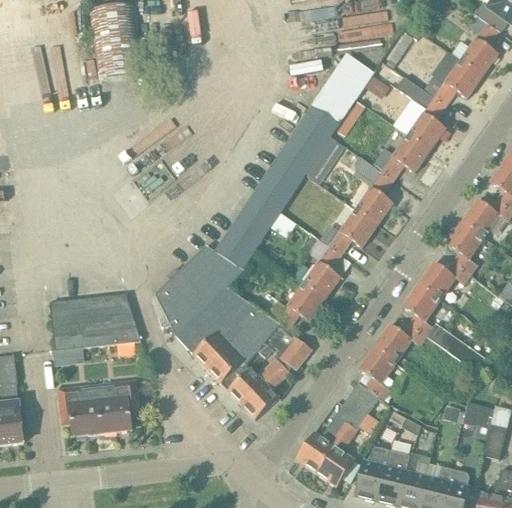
[(438,17),(451,11),(446,0),(438,0),(432,3),(438,17)]
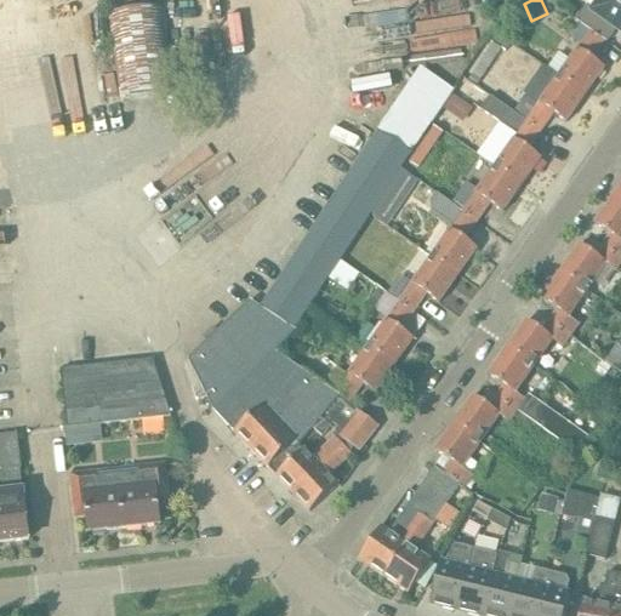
[(591,28),(604,38),(607,39),(616,26),(620,29),(620,0),(599,0),(593,9),(585,3),(575,17),(591,28)]
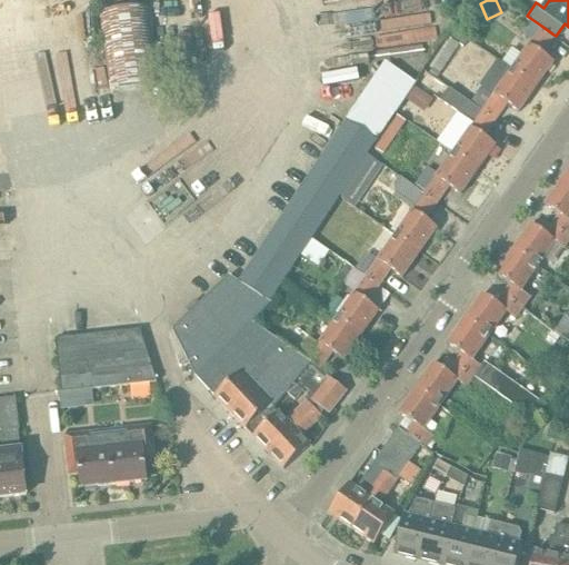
[(158,81),(149,2),(101,8),(110,87),(158,81)]
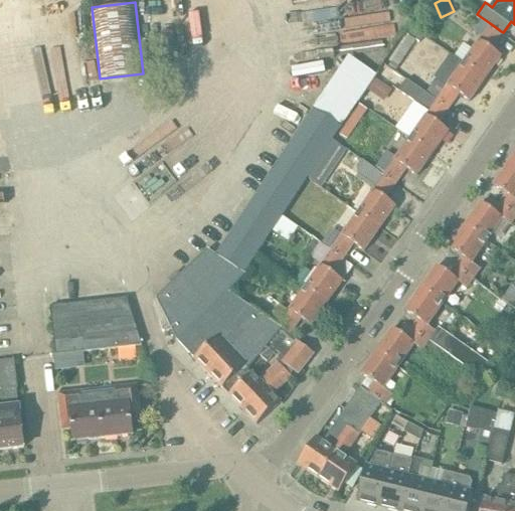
[(274,14),(274,23),(301,20),(301,12),(274,14)]
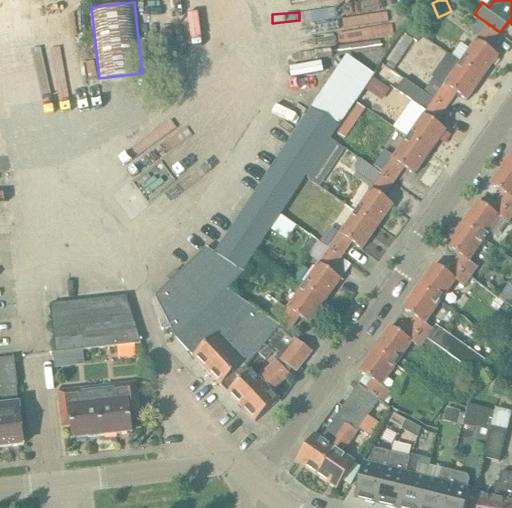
[(394,17),(360,23),(361,33),(396,27),(394,17)]
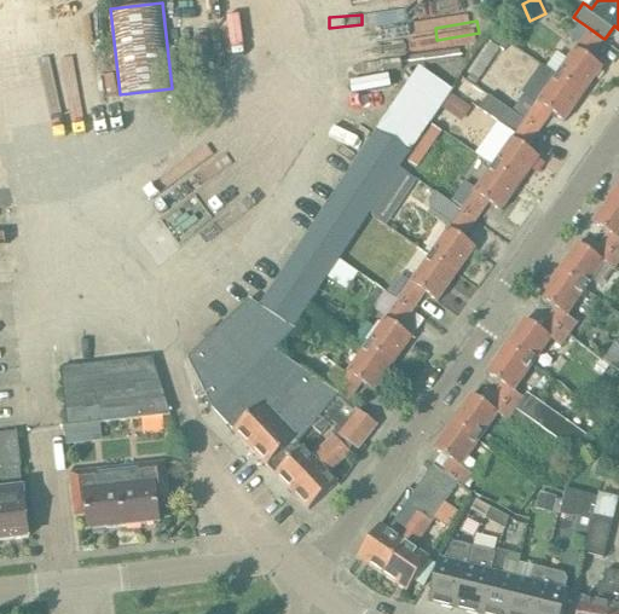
[(509,39),(493,28),(487,36),(491,39),(467,75),(475,81),(499,45),(503,47),(509,39)]
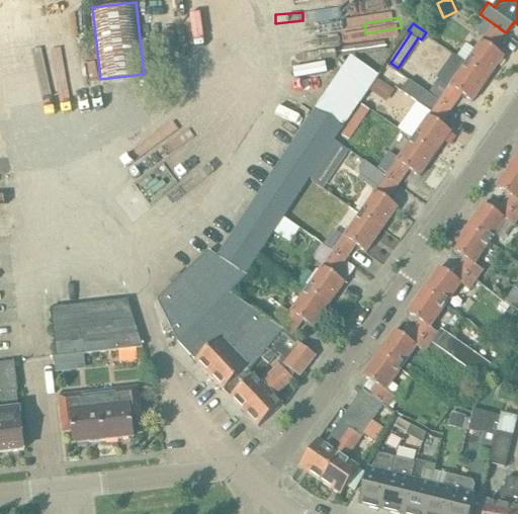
[(504,31),(493,23),(466,61),(488,76),(504,54),(493,47),(504,31)]
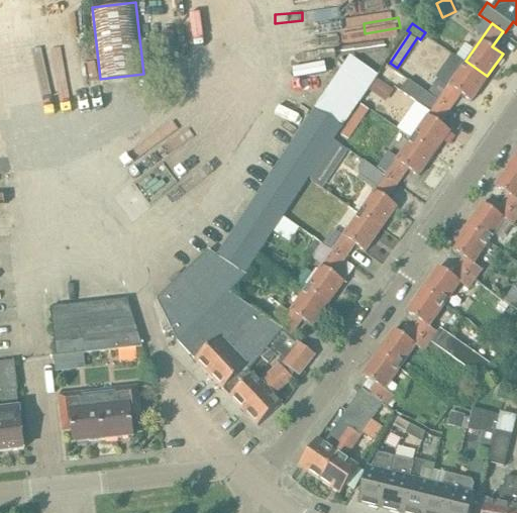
[(22,94),(39,90),(27,35),(9,39),(22,94)]
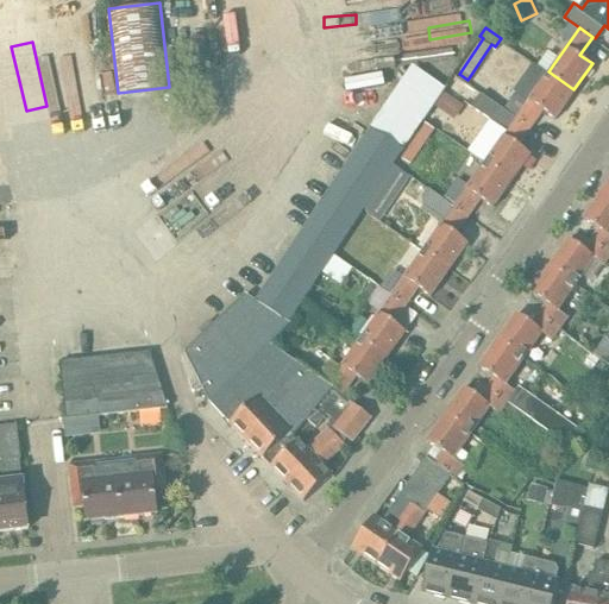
[(518,89),(504,107),(531,125),(542,107),(554,117),(573,89),(548,71),(529,98),(518,89)]
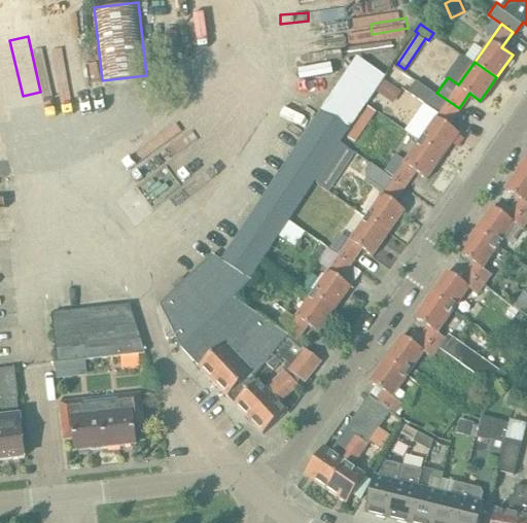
[(385,77),(377,89),(390,98),(398,86),(385,77)]
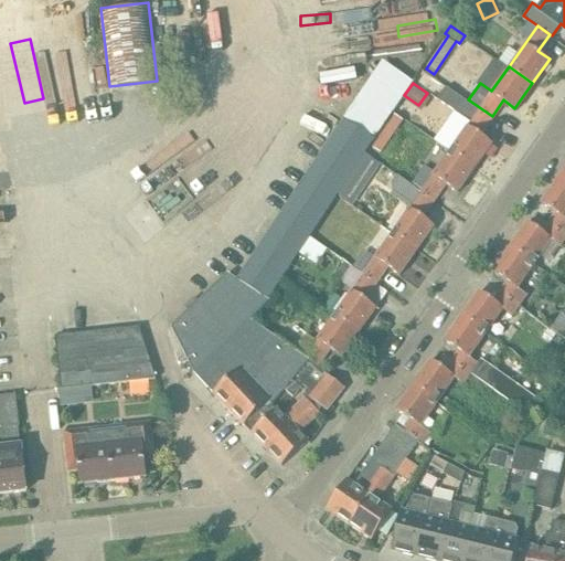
[(480,133),(492,116),(468,99),(445,84),(437,96),(471,119),(450,148),(475,166),(492,141),(480,133)]
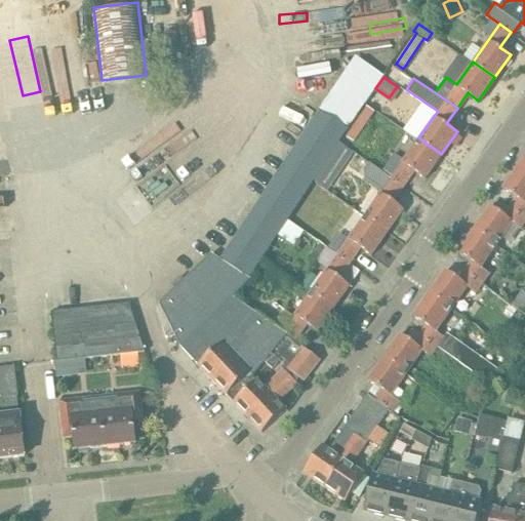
[(374,110),(366,104),(345,134),(354,141),(374,110)]
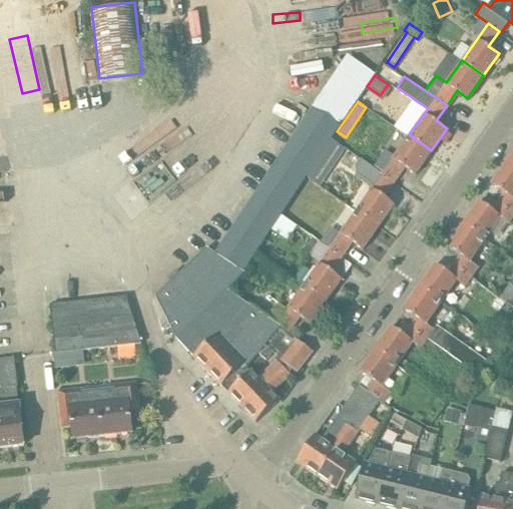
[(206,245),(155,294),(159,302),(170,325),(175,336),(227,288),(244,271),(242,270),(255,250),(281,212),(296,190),(306,174),(332,136),(332,135),(340,124),(339,123),(311,105),(215,250),(206,245)]
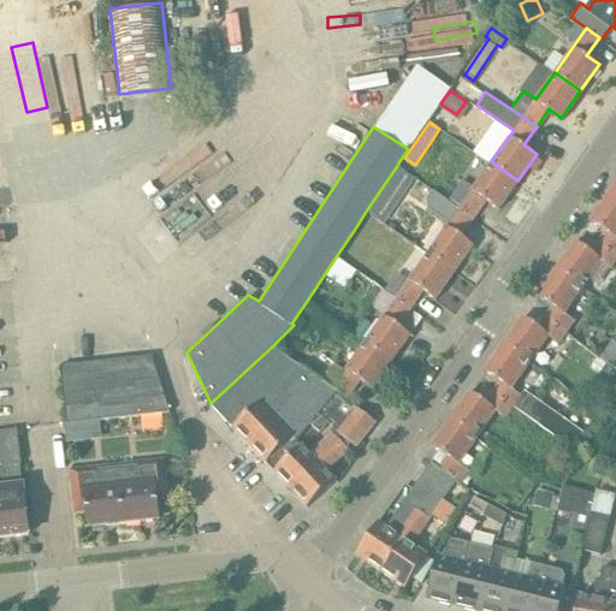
[(517,181),(491,161),(474,185),(462,177),(448,199),(473,217),(486,199),(498,207),(517,181)]
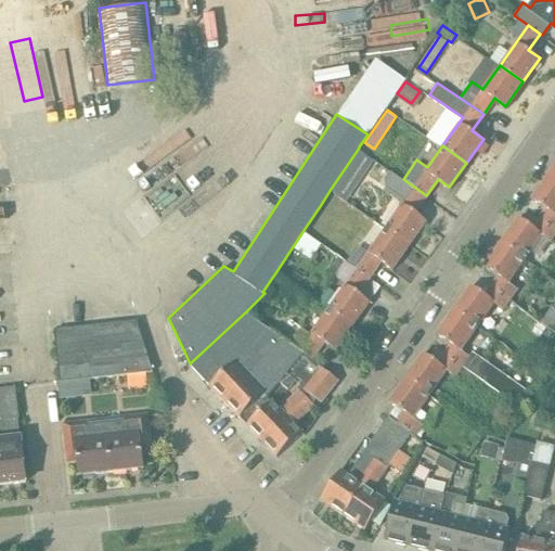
[(359,148),(331,189),(332,190),(333,189),(347,197),(373,158),(359,149),(359,148)]
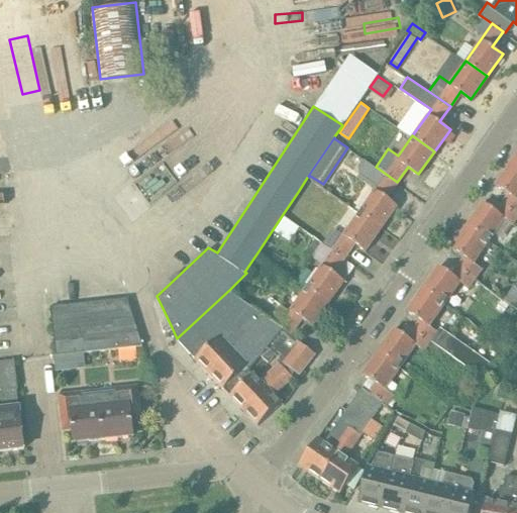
[(359,211),(381,226),(397,204),(386,197),(397,182),(376,167),(363,158),(357,166),(358,172),(378,185),(359,211)]
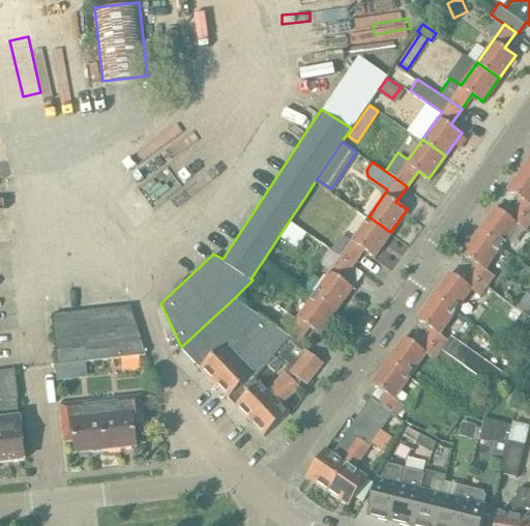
[(529,169),(524,165),(507,187),(521,197),(514,206),(529,216),(529,169)]
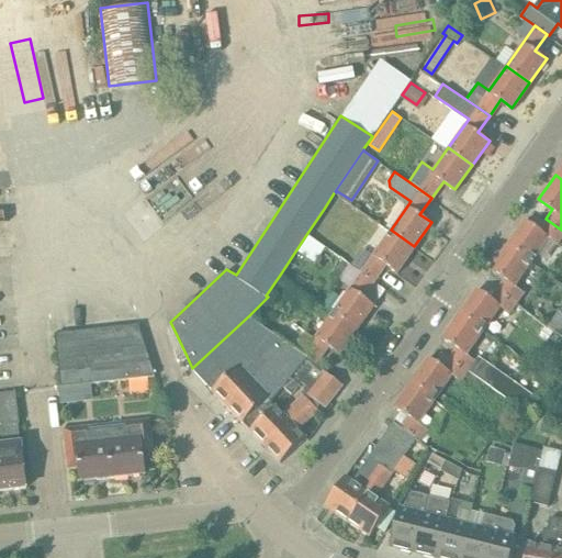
[(561,233),(561,230),(546,219),(539,229),(525,219),(507,243),(530,259),(547,235),(557,242),(561,233)]
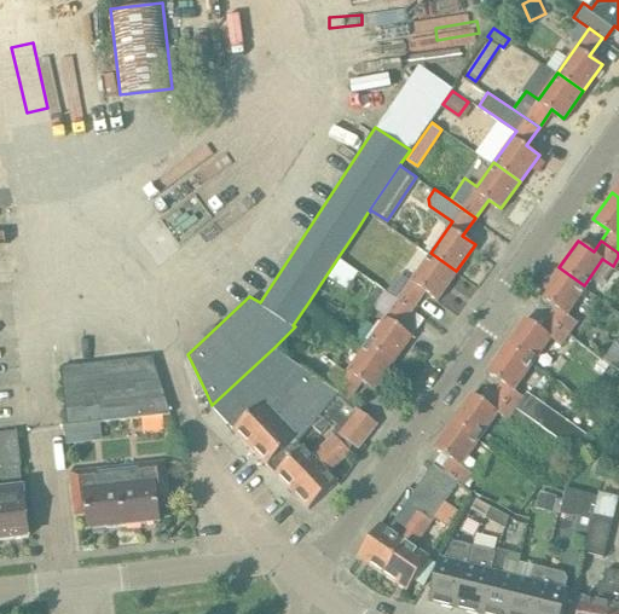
[(410,281),(398,297),(411,307),(424,289),(437,299),(456,271),(431,253),(410,281)]
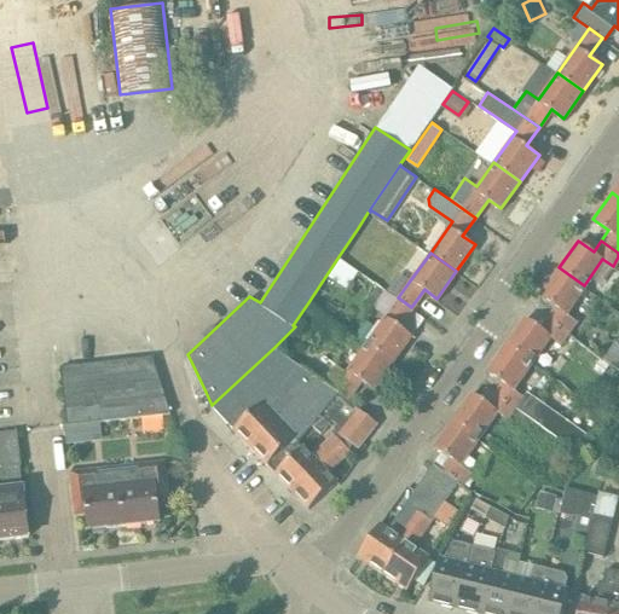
[(567,330),(574,318),(566,312),(584,285),(559,267),(539,295),(555,306),(548,317),(567,330)]
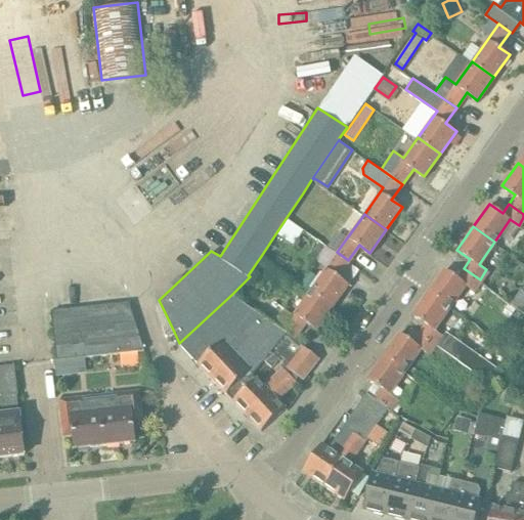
[(329,264),(310,290),(333,306),(349,283),(338,275),(348,260),(337,252),(329,264)]
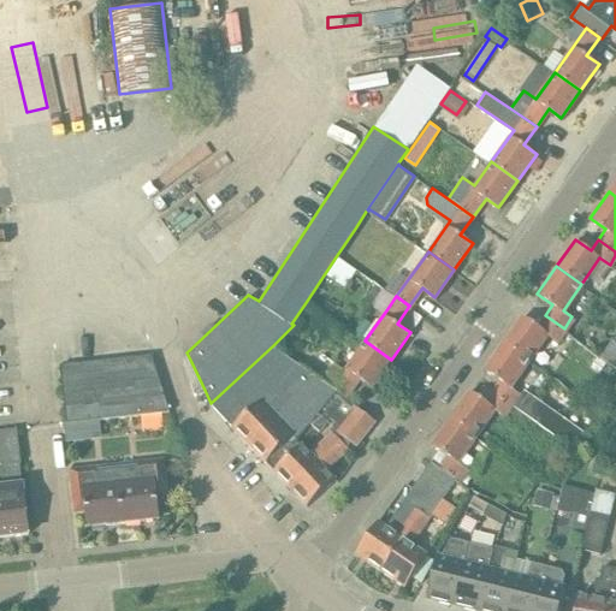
[(503,342),(528,359),(546,332),(557,339),(575,351),(582,340),(564,328),(545,315),(538,325),(522,314),(503,342)]
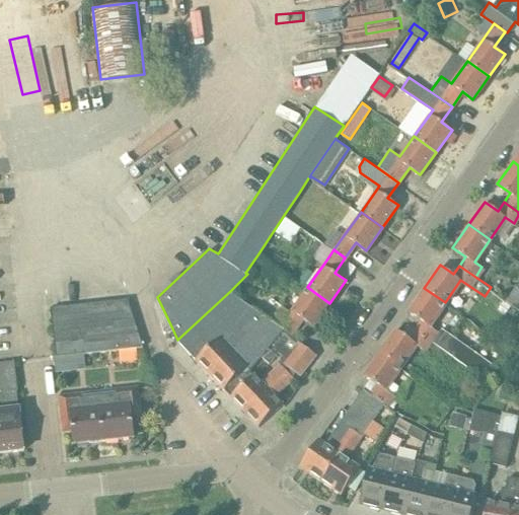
[(281,303),(270,318),(281,325),(284,328),(285,328),(292,334),(303,318),(313,325),(327,305),(329,303),(307,287),(295,305),(291,310),(281,303)]
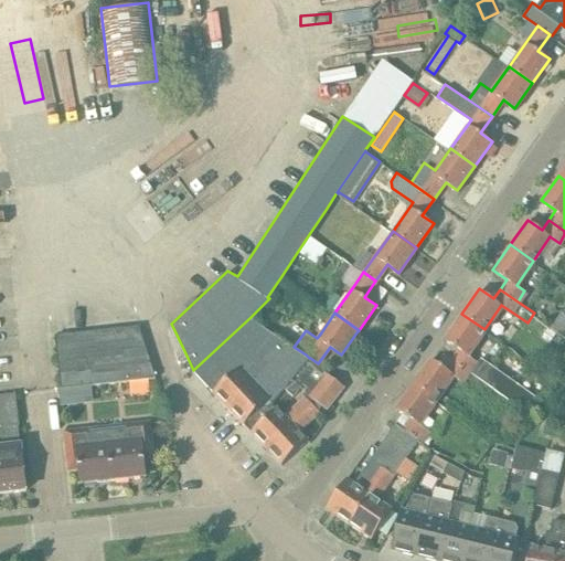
[(484,329),(461,314),(445,338),(458,348),(451,358),(472,372),(484,381),(494,367),(479,356),(477,359),(468,353),(484,329)]
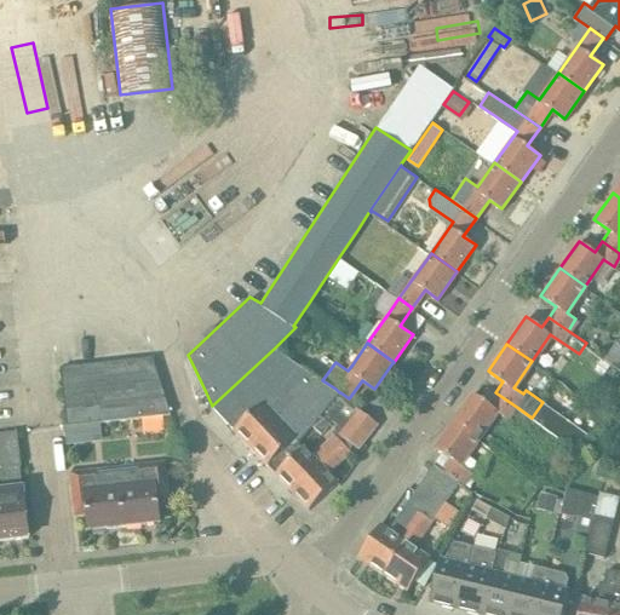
[(275,348),(212,406),(229,423),(268,464),(296,437),(299,441),(305,432),(339,392),(336,389),(322,380),(298,365),(275,348)]
